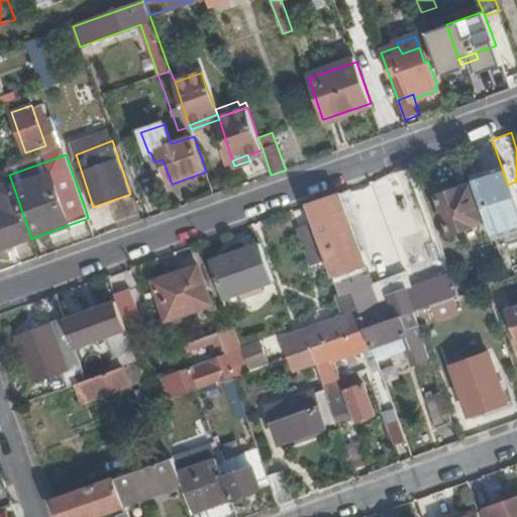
[(0,187),(12,183),(9,175),(0,177),(0,187)]
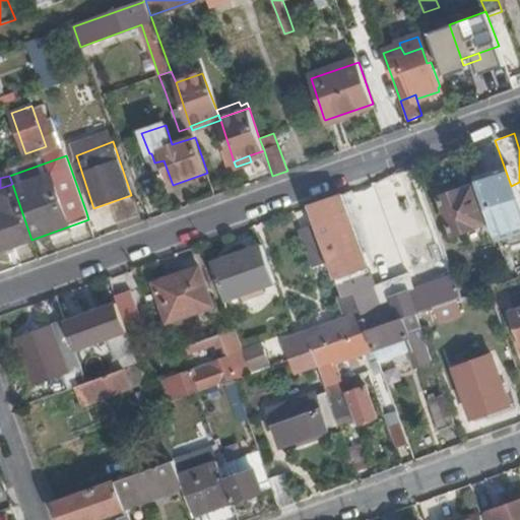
[(0,250),(31,241),(31,240),(12,184),(0,188),(0,204),(1,209),(0,209),(0,250)]
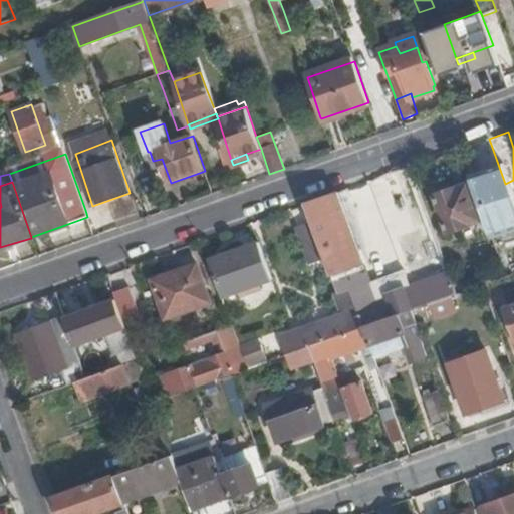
[(457,188),(454,182),(437,188),(439,194),(437,195),(449,231),(481,219),(468,184),(457,188)]
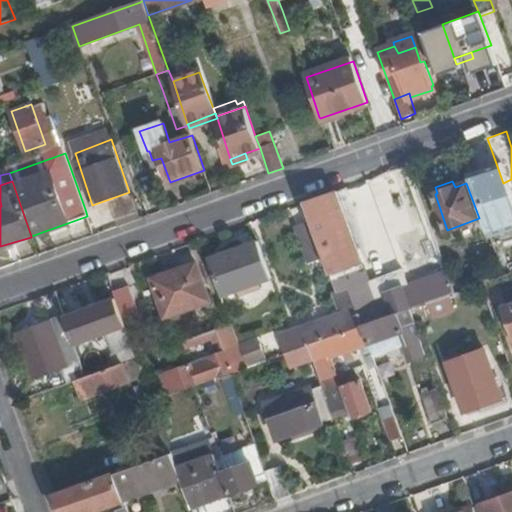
[(448,295),(453,293),(446,271),(408,284),(385,292),(386,297),(376,301),(350,228),(336,191),(306,202),(312,219),(325,257),(330,269),(338,292),(349,288),(362,325),(393,314),(410,309),(428,302),(448,295)]
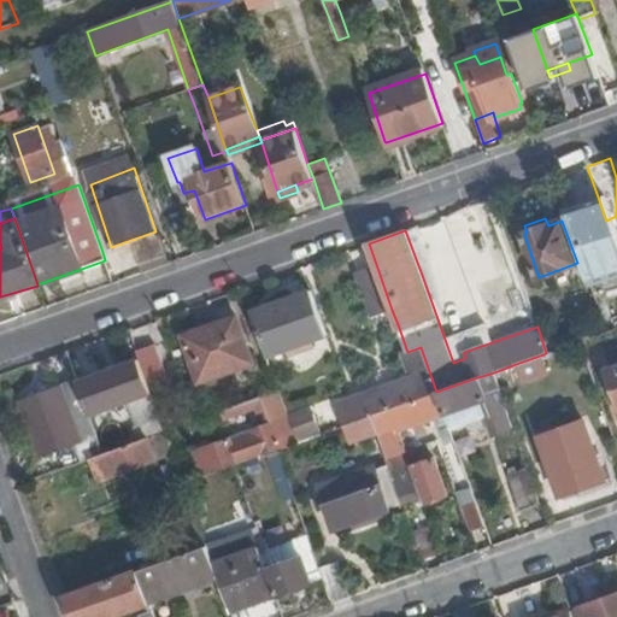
[(392,310),(376,264),(358,270),(375,316),(392,310)]
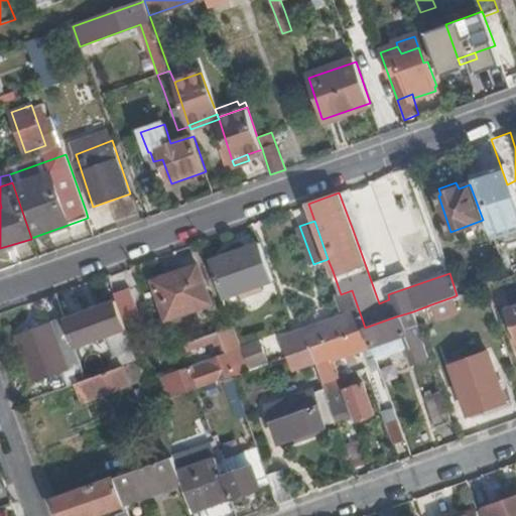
[(271,275),(259,243),(211,261),(224,300),(273,282),(271,275)]
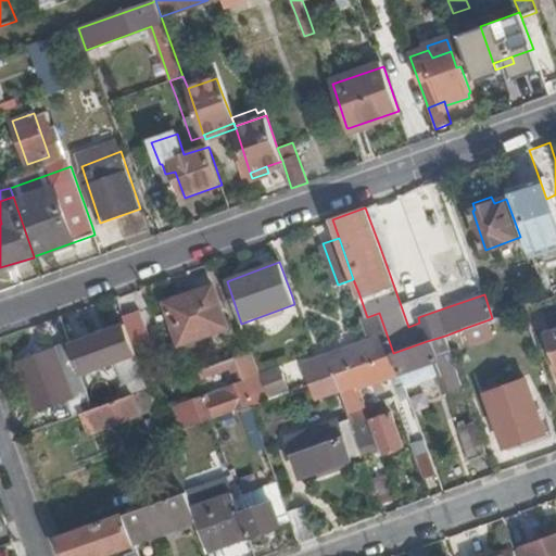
[(227,326),(213,287),(167,303),(181,343),(227,326)]
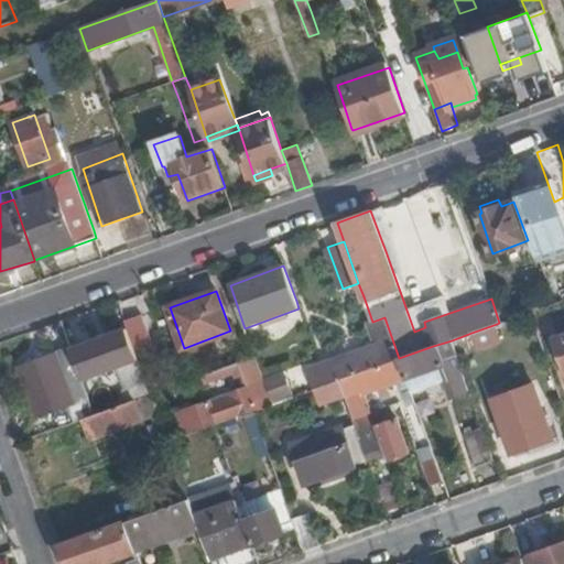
[(424,322),(449,313),(444,299),(420,306),(424,322)]
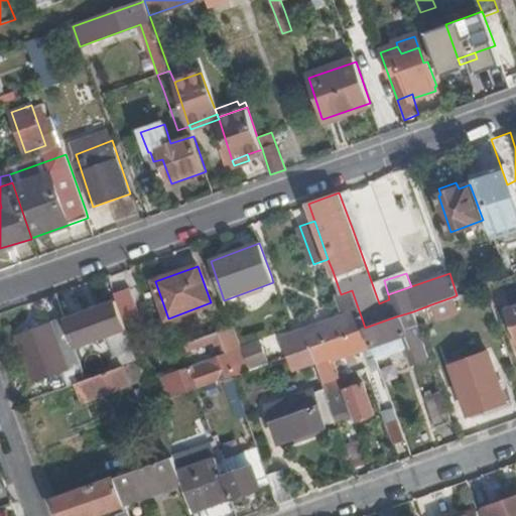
[(129,288),(114,293),(131,341),(145,335),(129,288)]
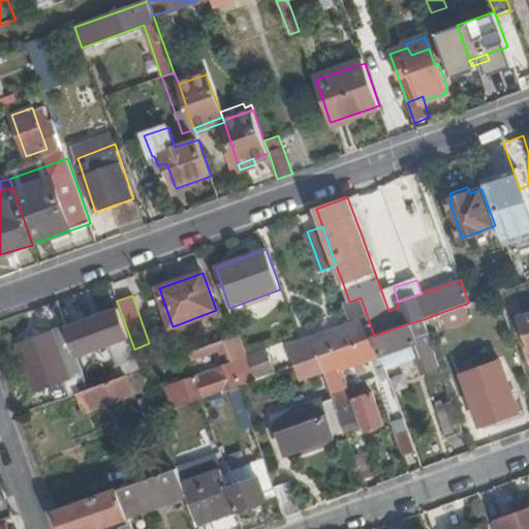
[(361,298),(349,302),(346,303),(353,323),(300,343),(306,362),(319,356),(318,354),(374,336),(361,298)]
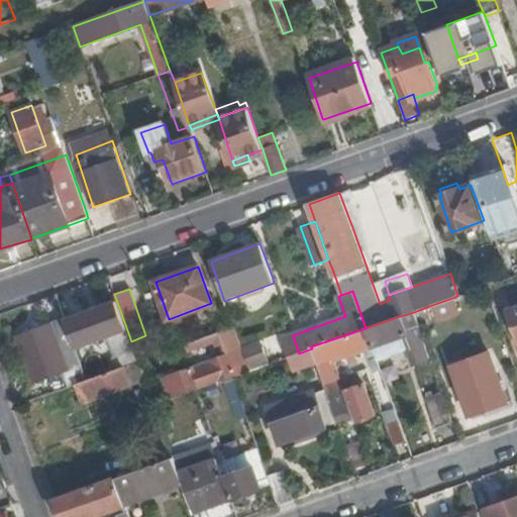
[(131,341),(114,294),(94,302),(105,334),(113,356),(134,348),(131,341)]
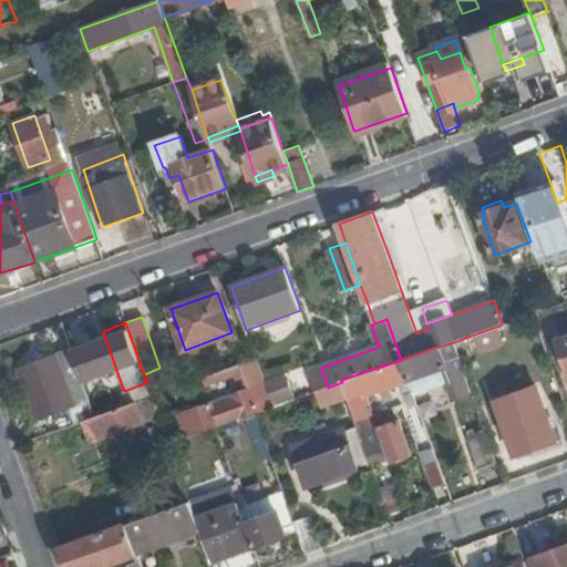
[(501,342),(496,327),(474,334),(480,350),(501,342)]
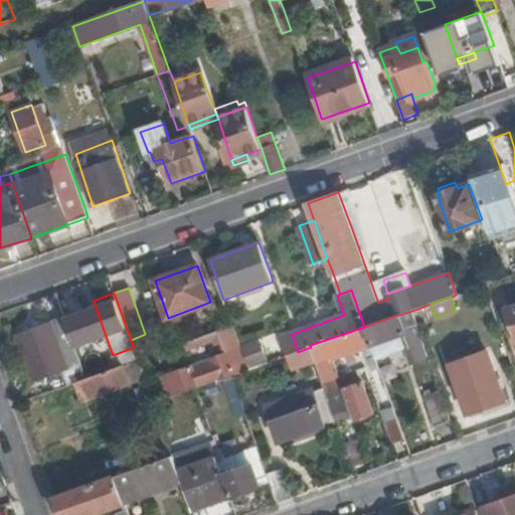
[(105,333),(94,301),(63,313),(74,344),(105,333)]
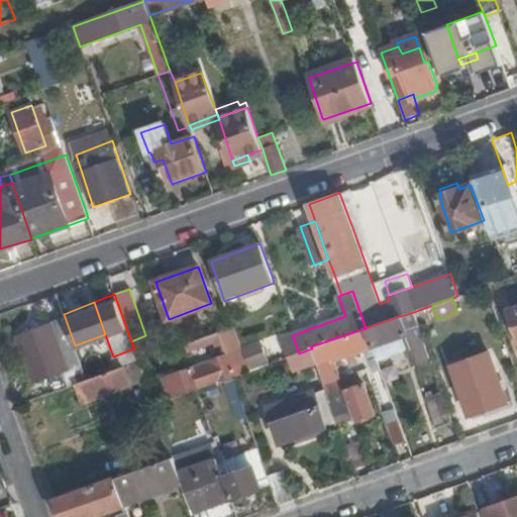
[(516,307),(507,311),(516,339),(516,307)]
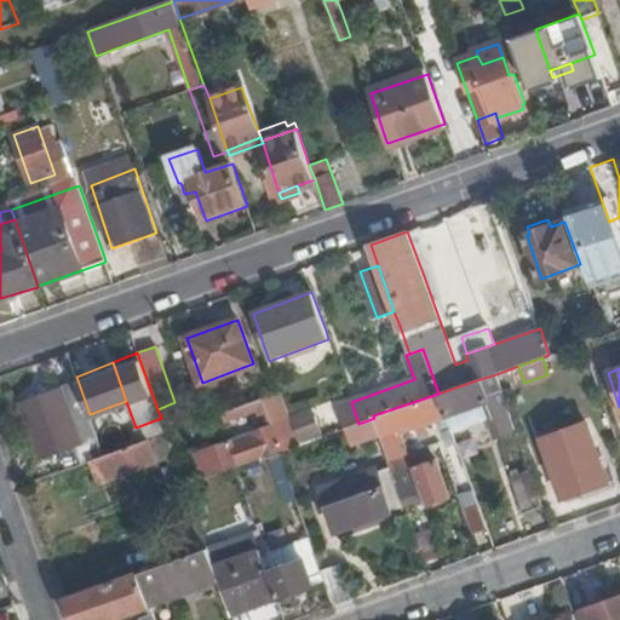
[(505,445),(520,440),(497,374),(476,380),(438,394),(446,414),(457,445),(459,453),(465,451),(453,414),(480,403),(483,414),(493,411),(505,445)]
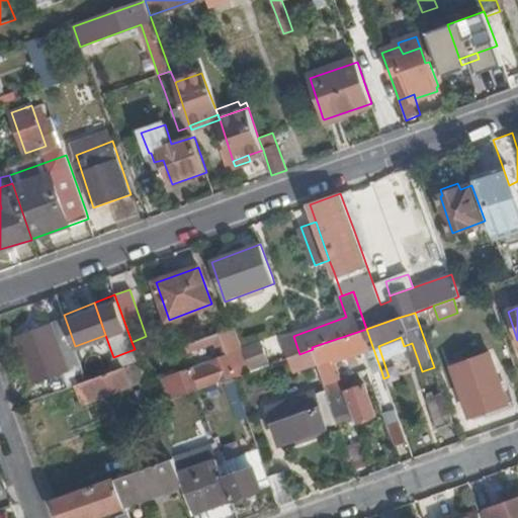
[(69,334),(64,320),(52,325),(61,352),(45,358),(50,372),(57,393),(76,385),(85,382),(77,358),(69,334)]
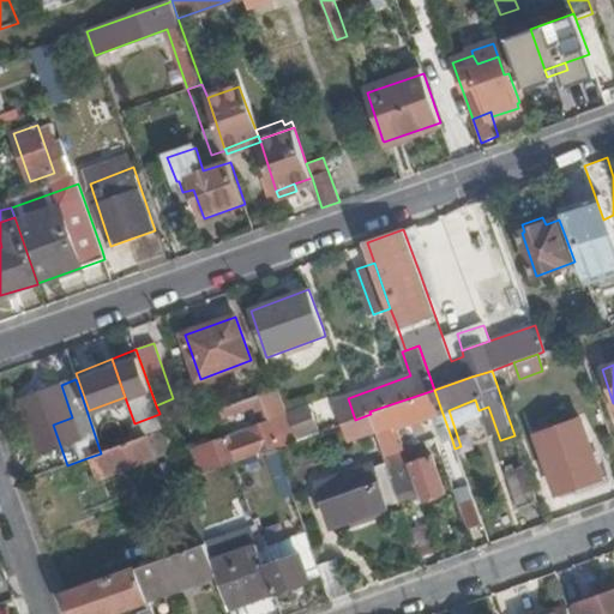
[(278,387),(275,379),(258,385),(262,393),(278,387)]
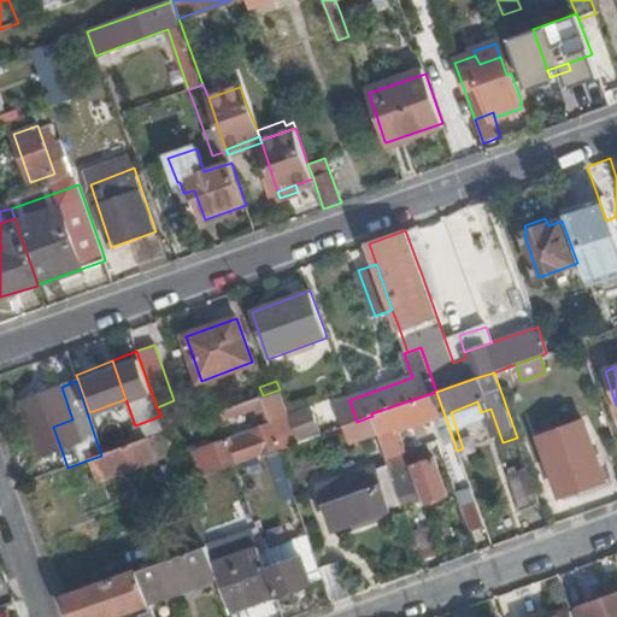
[(72,419),(62,387),(60,385),(27,398),(29,405),(23,406),(29,425),(35,423),(45,450),(59,444),(53,427),(72,419)]
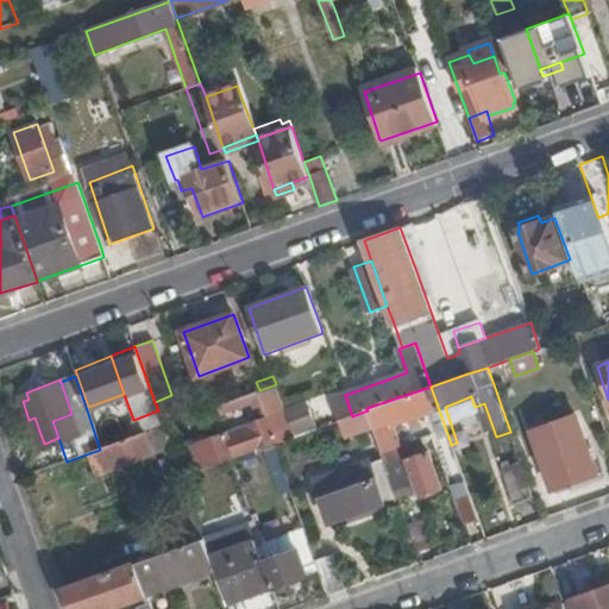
[(259,390),(265,407),(269,418),(251,425),(252,428),(228,437),(227,433),(183,449),(192,471),(276,441),(277,443),(294,437),(283,408),(276,384),(259,390)]
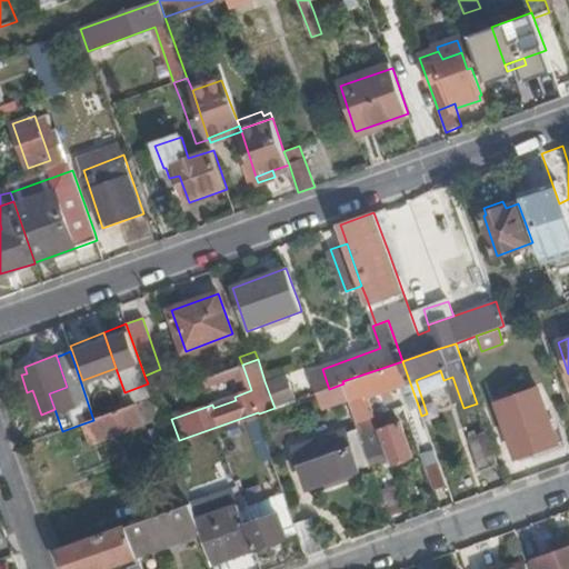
[(409,380),(402,361),(342,381),(343,383),(348,398),(357,422),(366,419),(375,416),(368,396),(380,390),(383,397),(392,392),(390,387),(401,382),(409,380)]
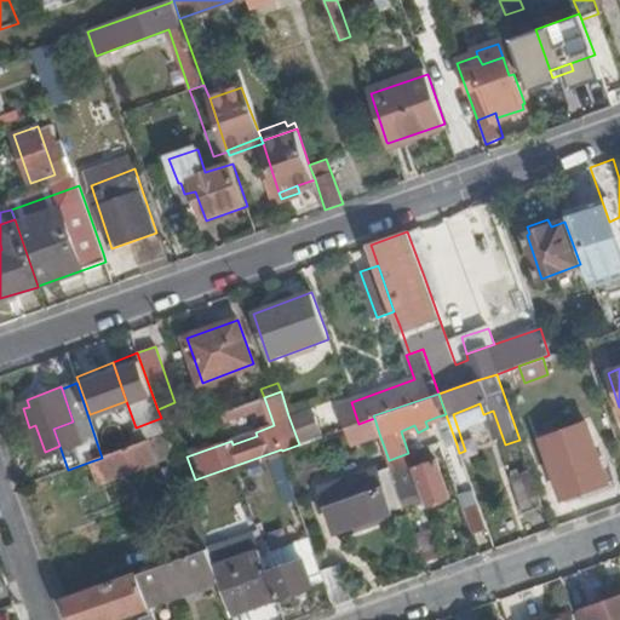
[(254,401),(257,406),(260,418),(270,414),(264,397),(254,401)]
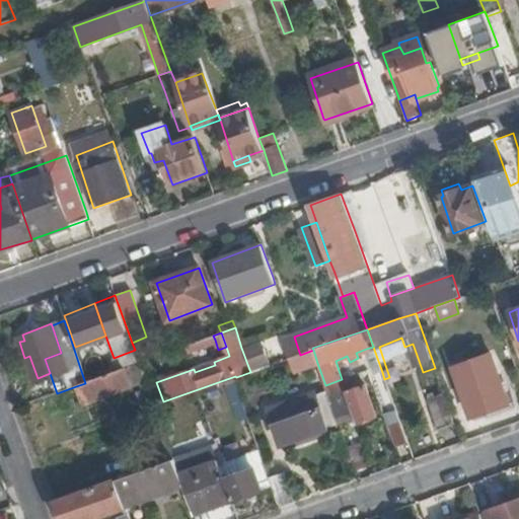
[(213,336),(189,344),(191,349),(215,340),(213,336)]
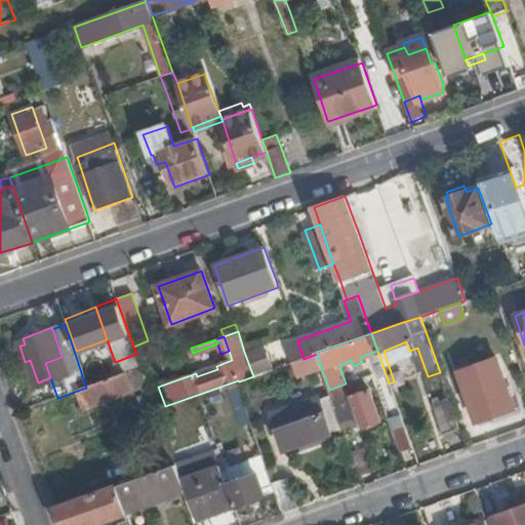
[(268,352),(265,345),(259,347),(263,354),(268,352)]
